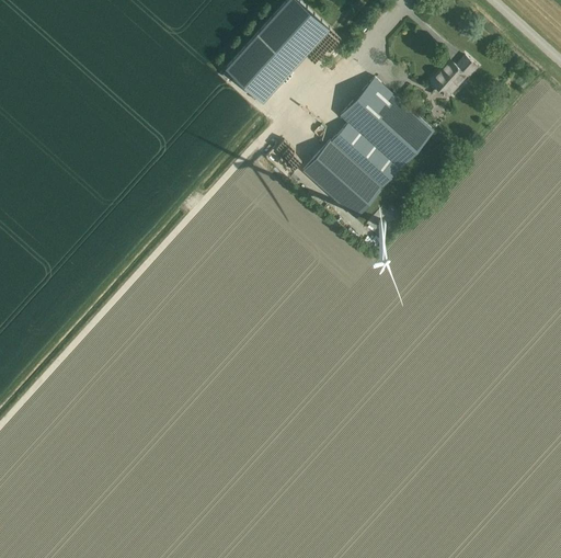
[(288,0),(226,70),(263,103),(330,30),(296,0),(288,0)]
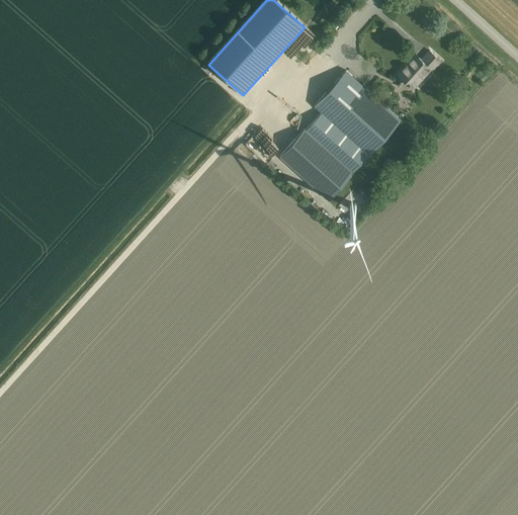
[(338,0),(334,5),(344,13),(349,6),(341,0),(338,0)]
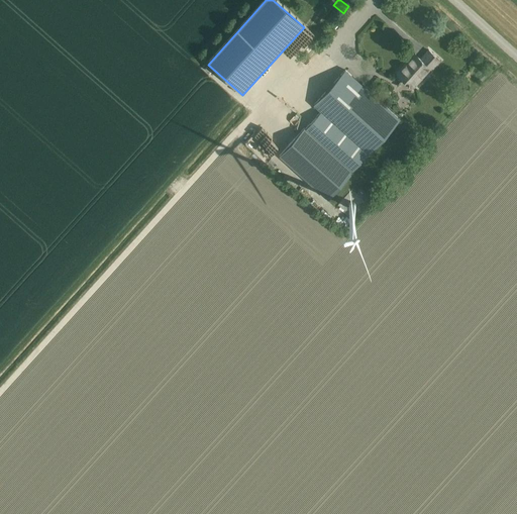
[(431,70),(432,72),(441,62),(430,52),(422,61),(416,55),(398,75),(414,89),(431,70)]
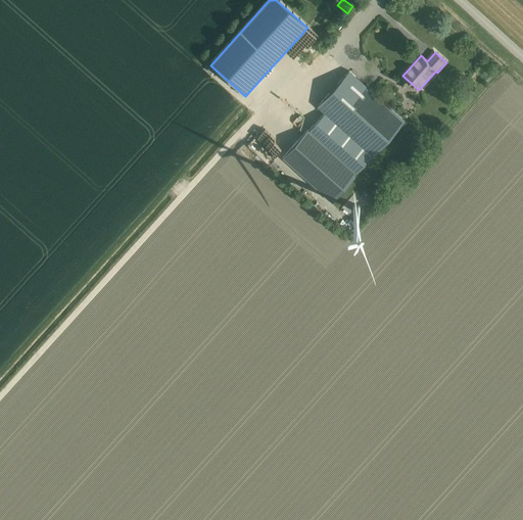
[(325,115),(308,134),(307,133),(282,160),(331,204),(355,177),(357,178),(405,125),(349,75),(318,109),(325,115)]
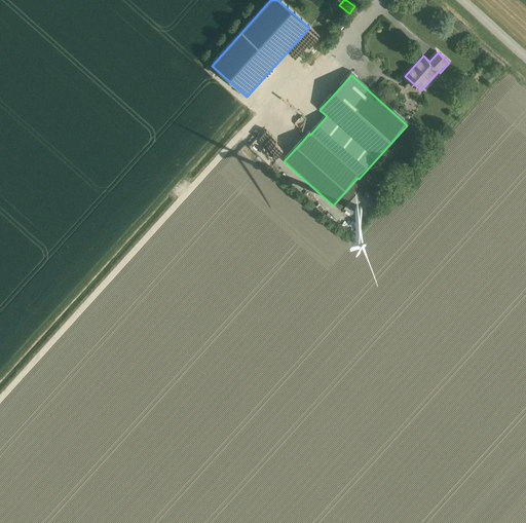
[(353,212),(353,213),(354,214),(354,215),(355,215),(355,216),(357,216),(358,216),(358,217),(359,217),(360,216),(361,216),(362,215),(362,214),(363,214),(363,213),(363,212),(363,211),(363,210),(362,210),(362,209),(361,209),(361,208),(360,208),(359,208),(358,208),(357,208),(355,208),(355,209),(354,209),(354,210),(354,211),(353,211),(353,212)]
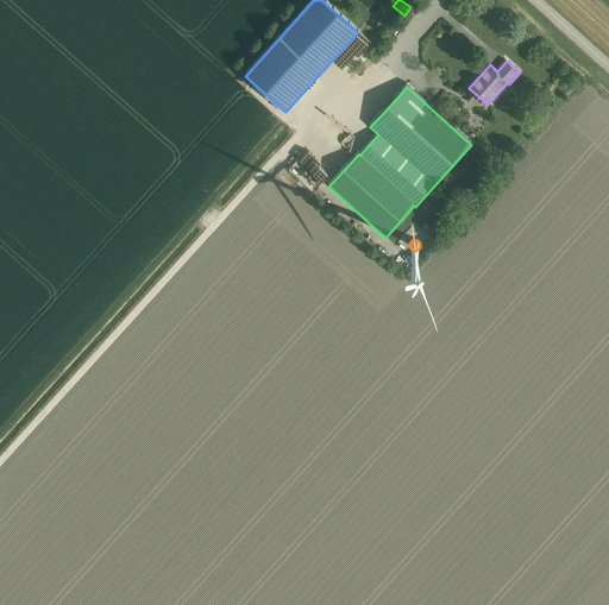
All buildings are outlined.
